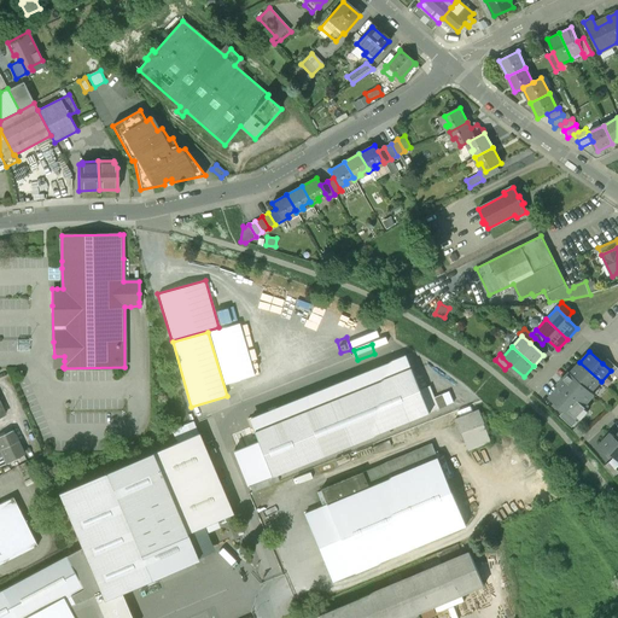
[(64,356),(54,356),(54,368),(64,368),(63,367),(64,367),(64,361),(64,356)]
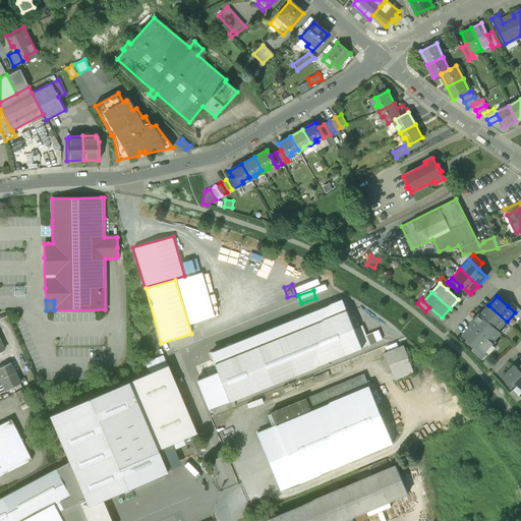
[(342,301),(208,354),(215,374),(227,404),(361,351),(360,349),(353,330),(342,301)]
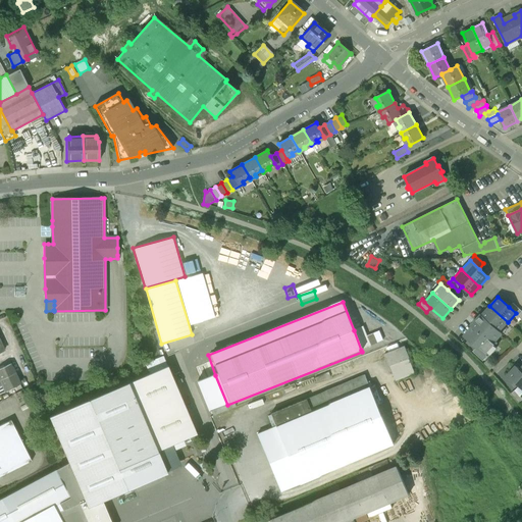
[(521,311),(513,303),(509,307),(516,313),(518,315),(521,311)]
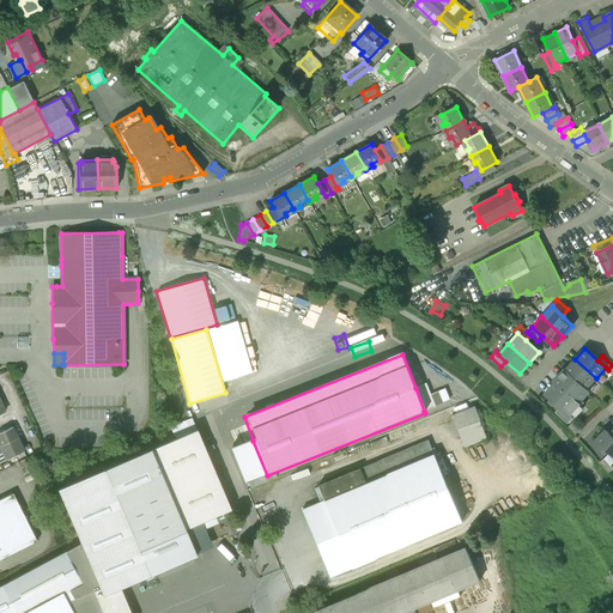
[(596,378),(575,359),(565,370),(586,389),(587,389),(596,378)]
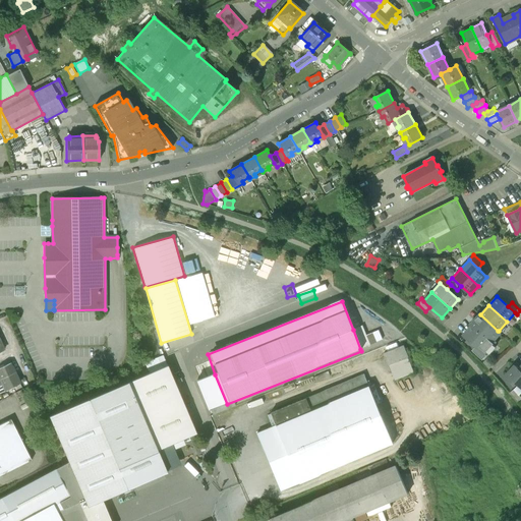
[(196,329),(207,327),(205,314),(193,317),(196,329)]
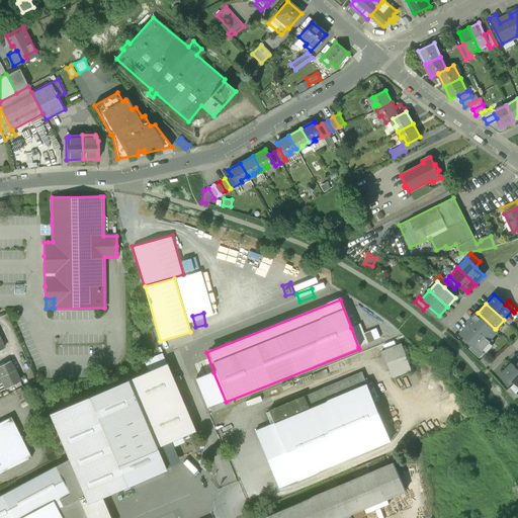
[(495,329),(478,313),(468,323),(469,324),(461,333),(482,351),(492,339),(491,338),(498,331),(496,329),(495,329)]
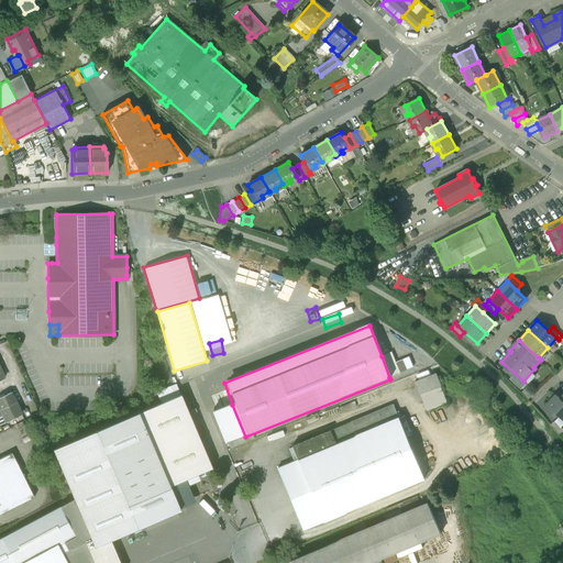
[(392,352),(382,356),(389,377),(414,366),(409,356),(396,362),(392,352)]
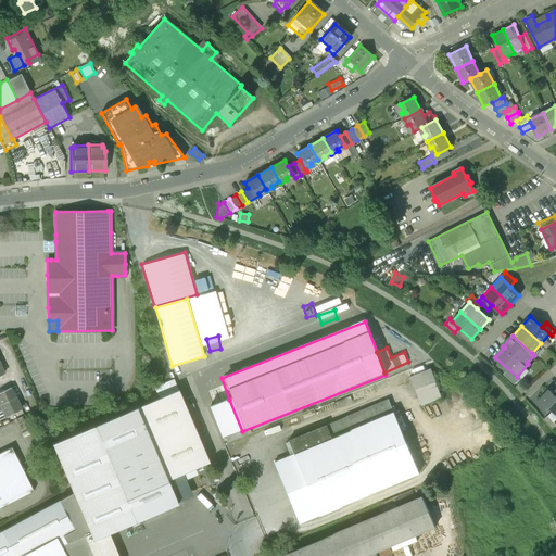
[(431,368),(411,377),(416,389),(437,381),(431,368)]
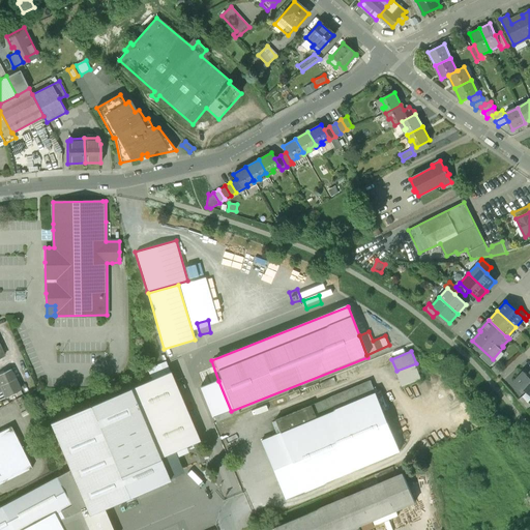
[(416,363),(396,371),(402,386),(421,378),(416,363)]
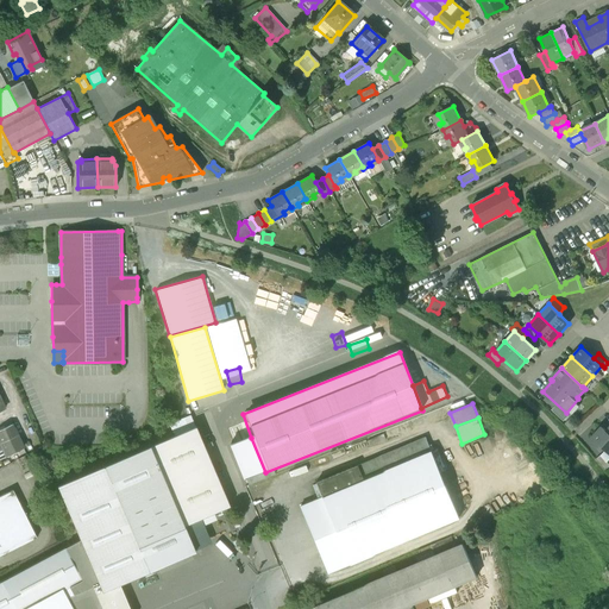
[(12,425),(0,429),(0,444),(17,437),(12,425)]
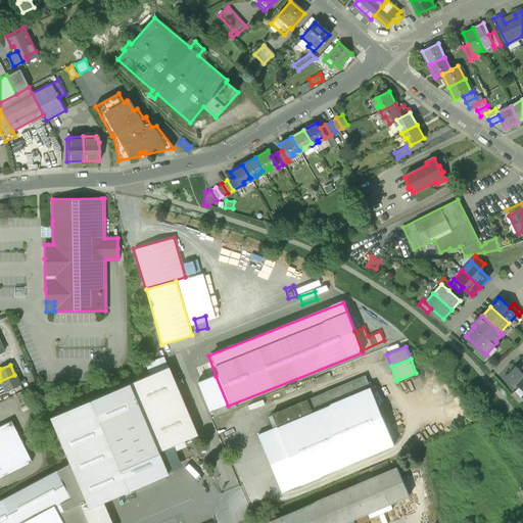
[(522,372),(520,370),(516,366),(514,369),(516,370),(510,376),(509,375),(508,376),(522,389),(522,372)]
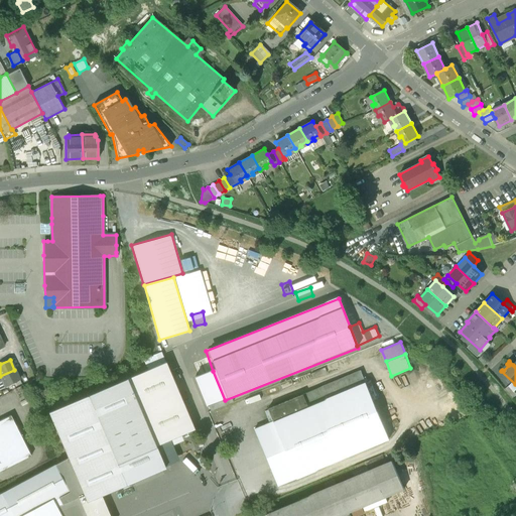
[(165,362),(48,411),(48,412),(68,458),(84,495),(87,501),(101,495),(126,484),(117,464),(155,445),(169,439),(195,429),(165,362)]
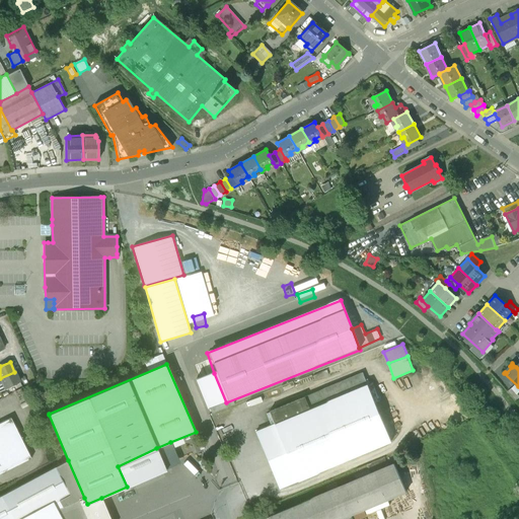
[(328,370),(313,376),(315,379),(329,374),(328,370)]
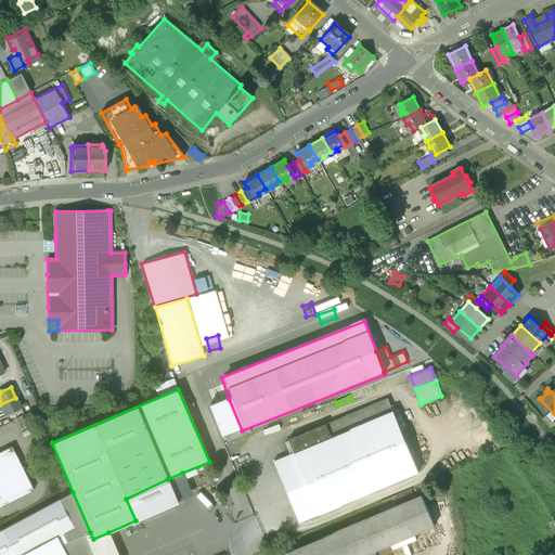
[(15,398),(0,404),(0,409),(2,409),(5,415),(21,408),(15,398)]
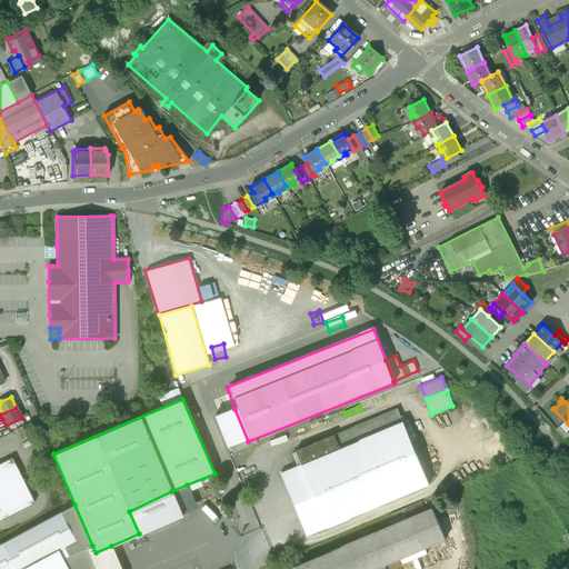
[(295,451),(300,465),(405,421),(398,408),(295,451)]
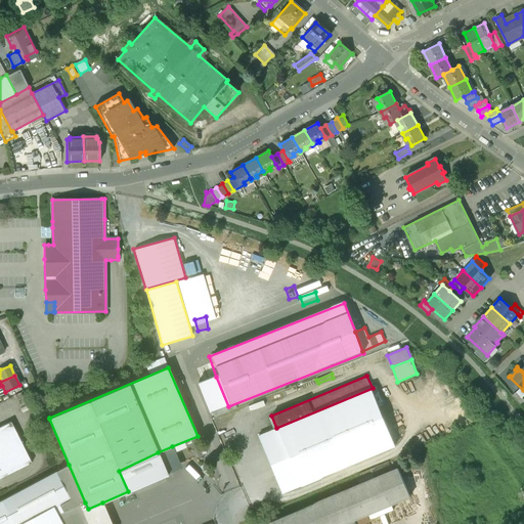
[(228,406),(216,377),(195,385),(208,415),(228,406)]
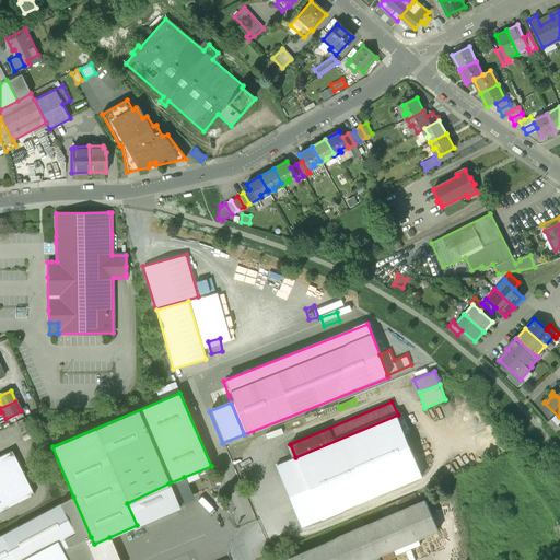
[(398,415),(295,457),(296,458),(307,486),(321,518),(423,476),(398,415)]
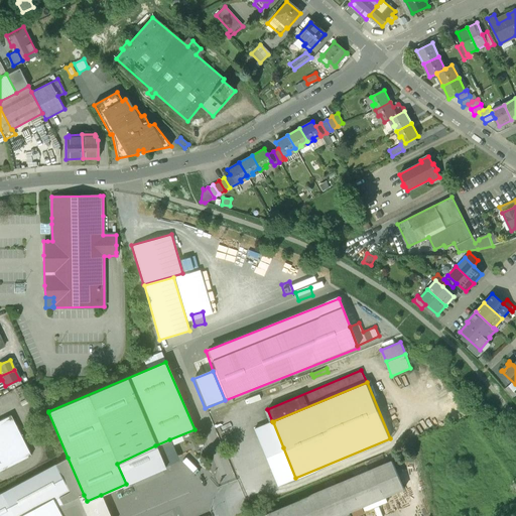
[(515,394),(515,392),(509,385),(505,389),(512,398),(515,394)]
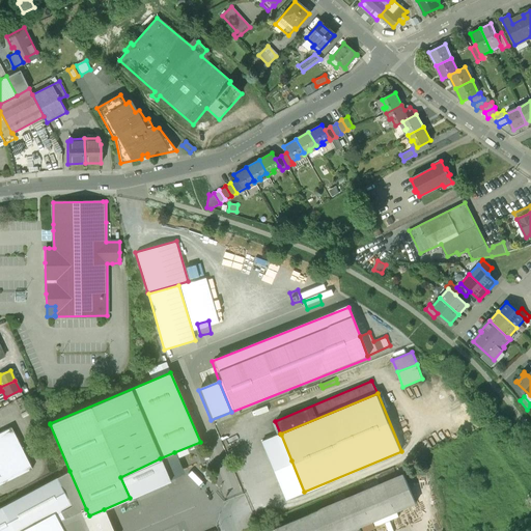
[(11,427),(0,432),(0,484),(32,469),(11,427)]
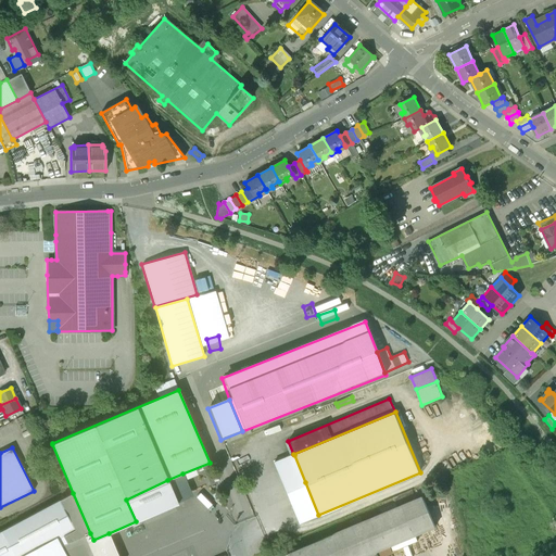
[(300,522),(318,515),(305,482),(294,455),(275,464),(300,522)]
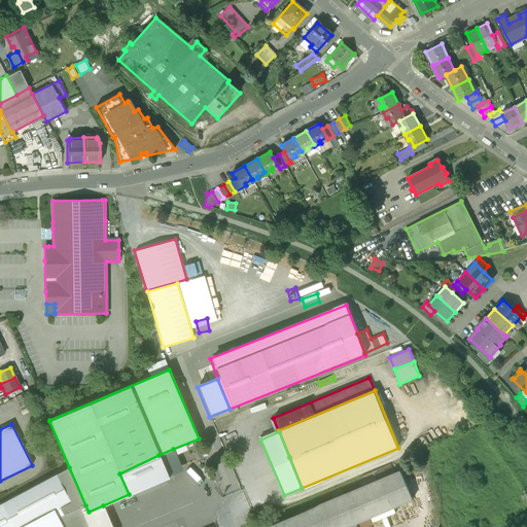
[(159,455),(168,477),(181,469),(173,449),(159,455)]
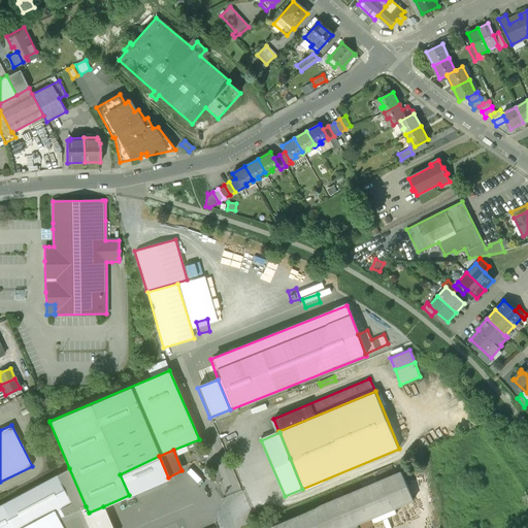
[(120,474),(129,495),(169,479),(168,477),(159,456),(120,474)]
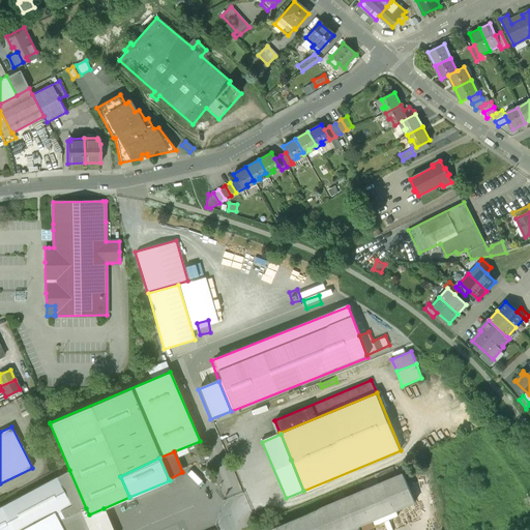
[(393,467),(376,474),(378,478),(395,471),(393,467)]
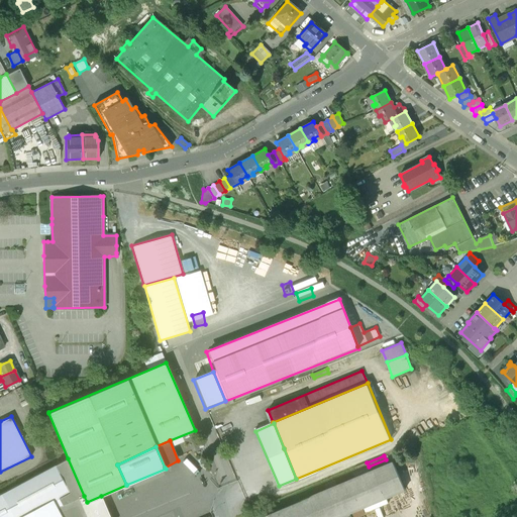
[(68,458),(0,494),(0,516),(24,516),(53,502),(56,509),(79,498),(84,496),(68,458)]
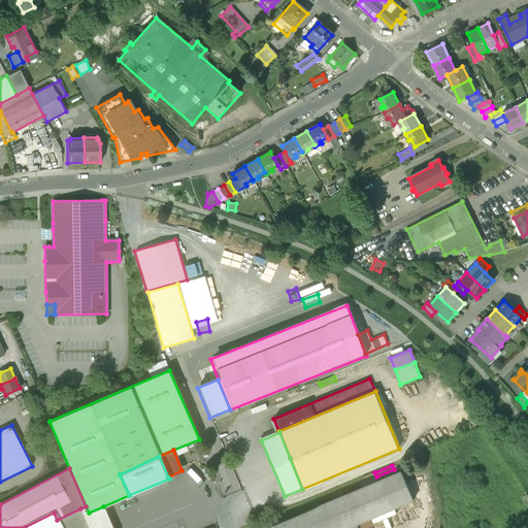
[(335,498),(306,510),(304,506),(295,510),(296,515),(264,527),(363,527),(372,524),(370,518),(415,500),(402,471),(383,480),(383,479),(377,481),(375,477),(362,483),(364,487),(345,494),(343,490),(333,495),(335,498)]
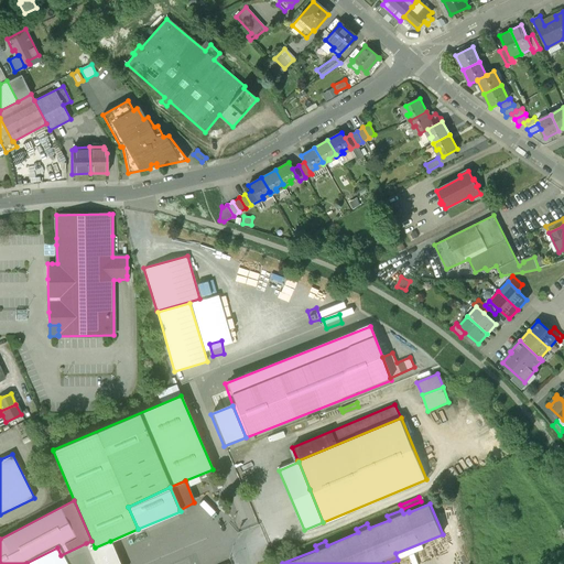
[(119,563),(110,541),(95,548),(91,541),(86,543),(94,563),(119,563)]
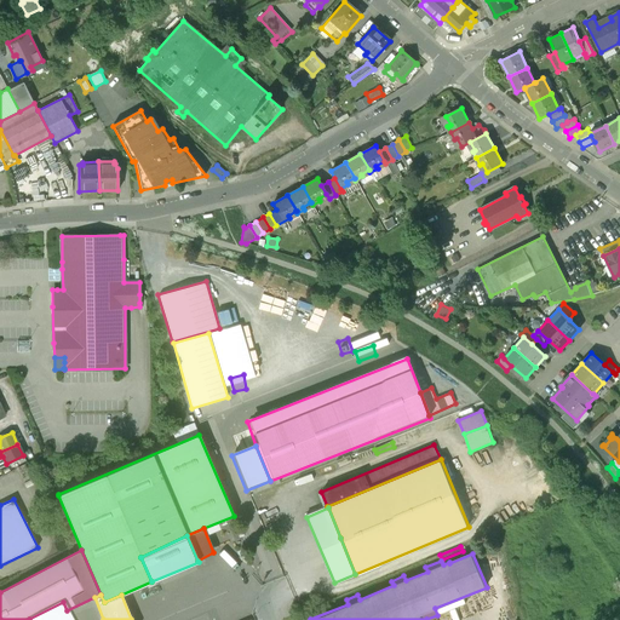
[(67,610),(61,612),(64,619),(103,619),(95,597),(67,610)]
